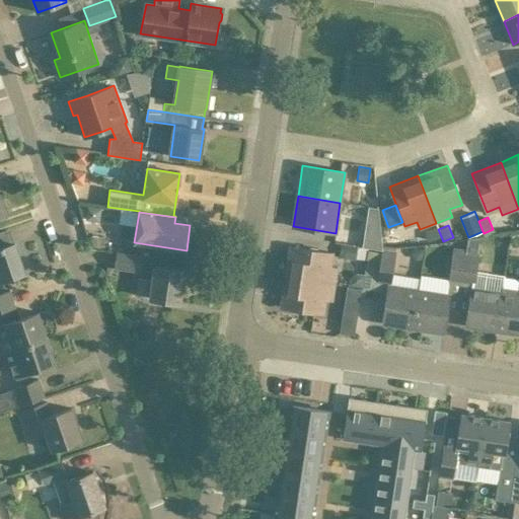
[(380,229),(364,227),(362,247),(381,250),(380,229)]
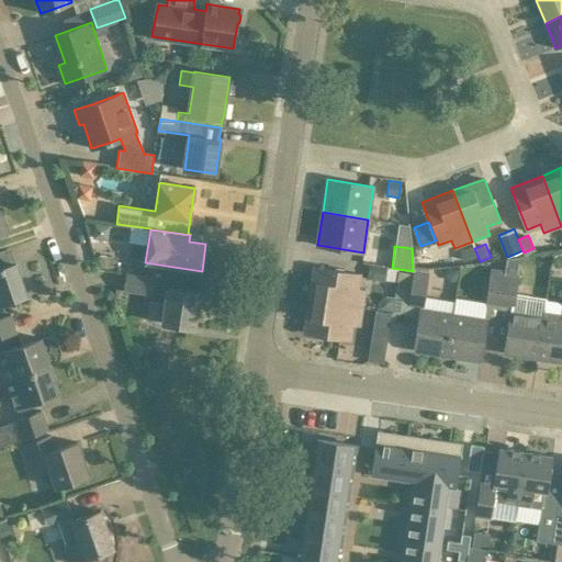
[(460,251),(463,261),(476,256),(473,246),(460,251)]
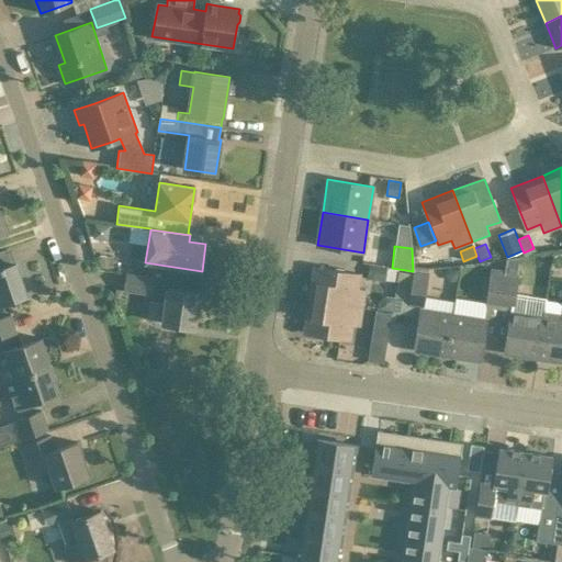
[(505,271),(499,305),(515,307),(521,258),(506,259),(505,271)]
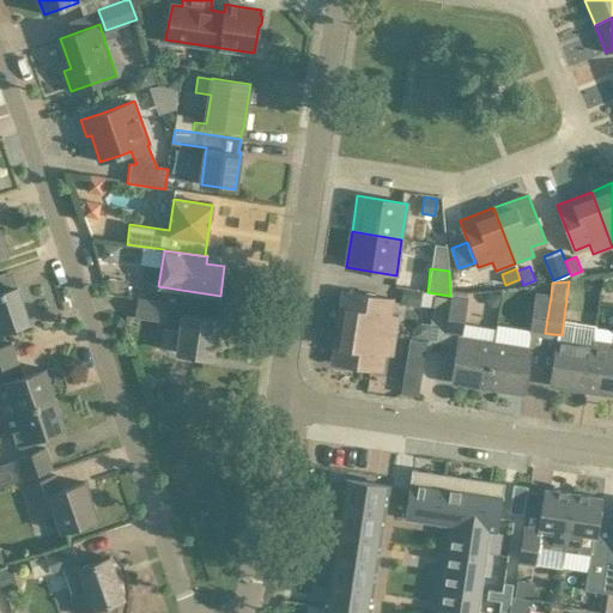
[(0,331),(6,329),(29,321),(17,286),(0,291),(0,331)]
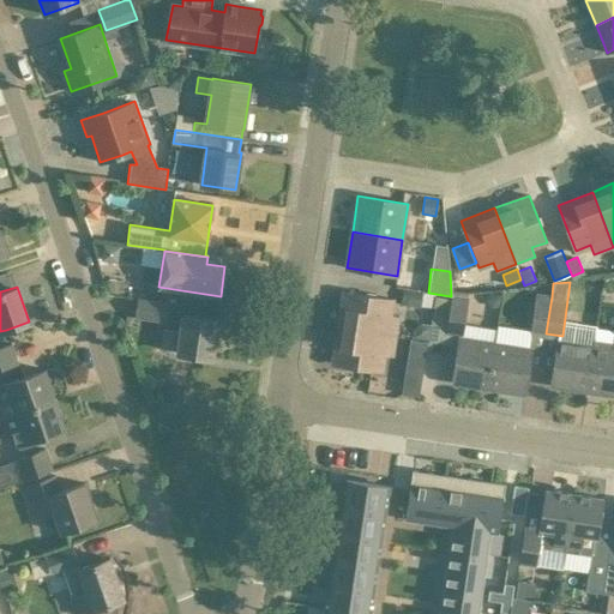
[(423,292),(409,290),(407,305),(421,307),(421,306),(423,292)]
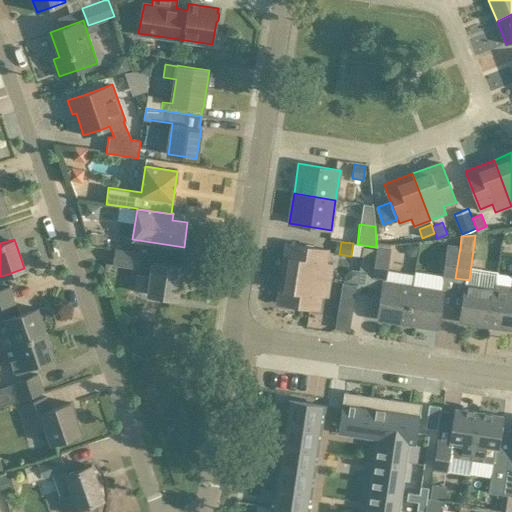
[(286,243),(282,273),(331,281),(334,263),(326,262),(328,249),(286,243)]
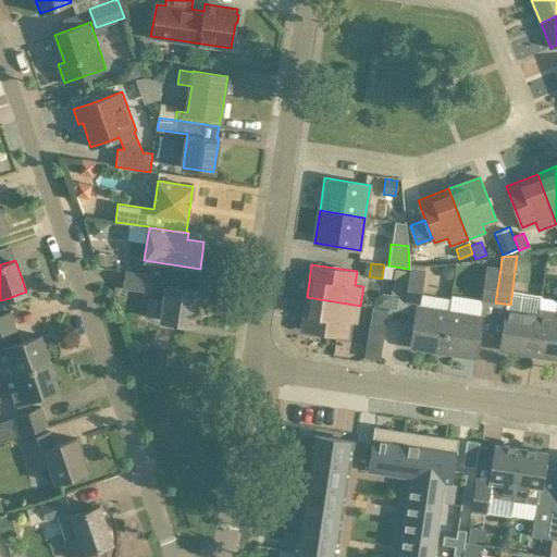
[(453,279),(455,265),(442,264),(441,271),(445,277),(453,279)]
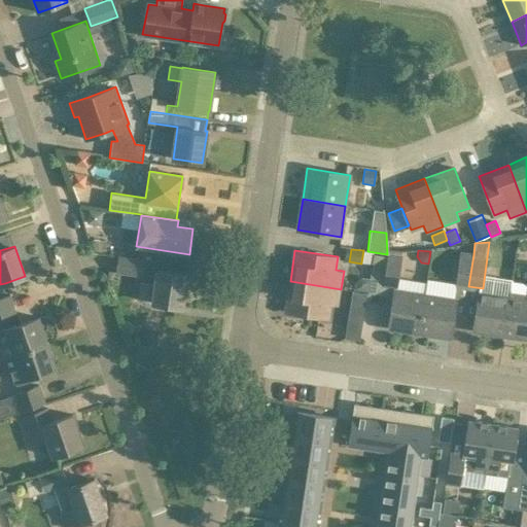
[(419,332),(425,294),(397,290),(402,254),(388,252),(383,286),(394,288),(394,290),(388,327),(419,332)]
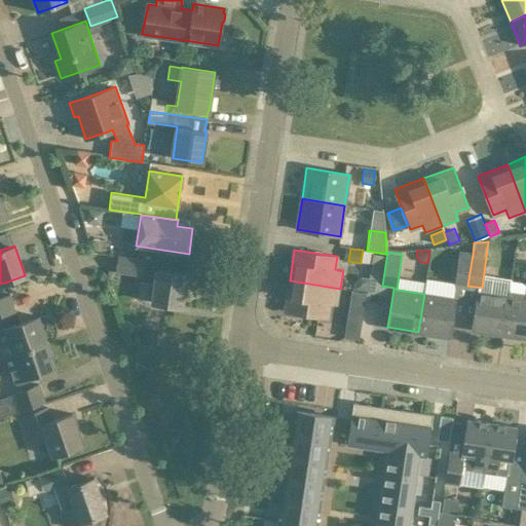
[(459,252),(454,285),(467,286),(473,254),(459,252)]
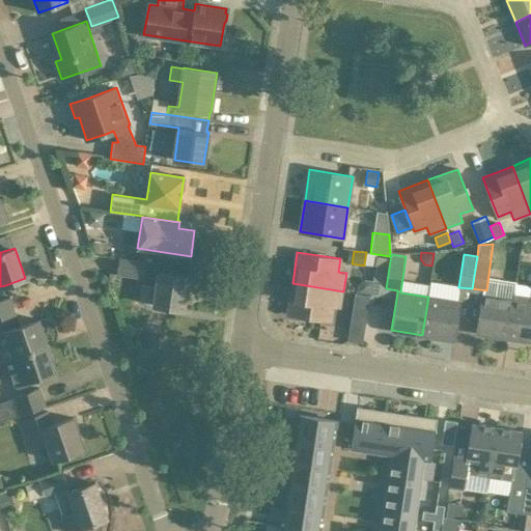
[(146,261),(119,258),(116,275),(143,278),(146,261)]
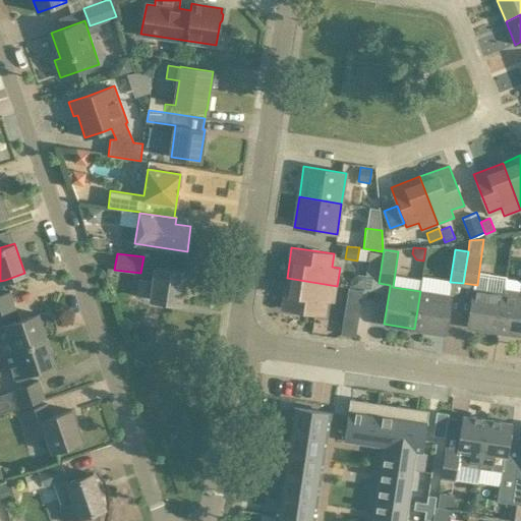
[(180,303),(184,272),(156,268),(154,281),(138,279),(136,295),(152,297),(152,299),(180,303)]
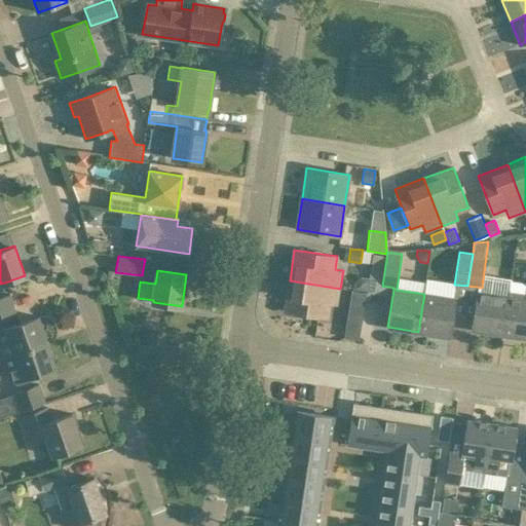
[(327,317),(329,304),(338,305),(340,289),(290,280),(285,311),(327,317)]
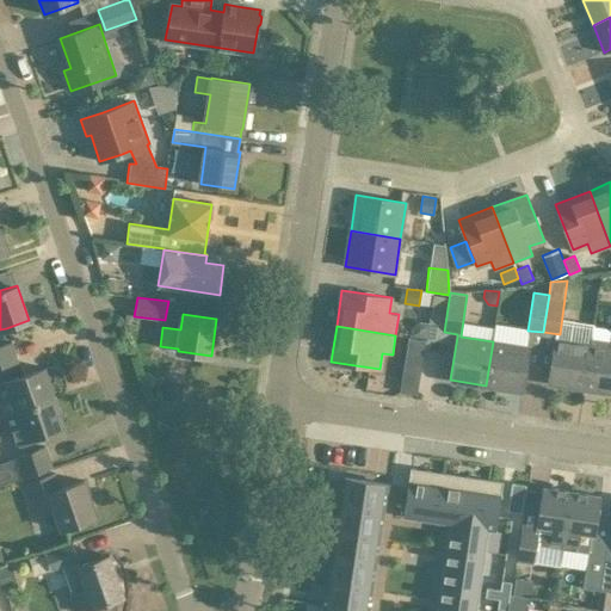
[(591,344),(585,388),(610,392),(610,332),(609,347),(591,344)]
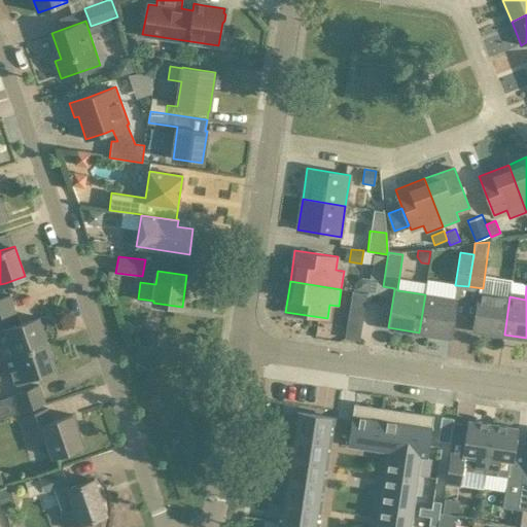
[(367,293),(355,291),(354,299),(359,305),(365,306),(367,293)]
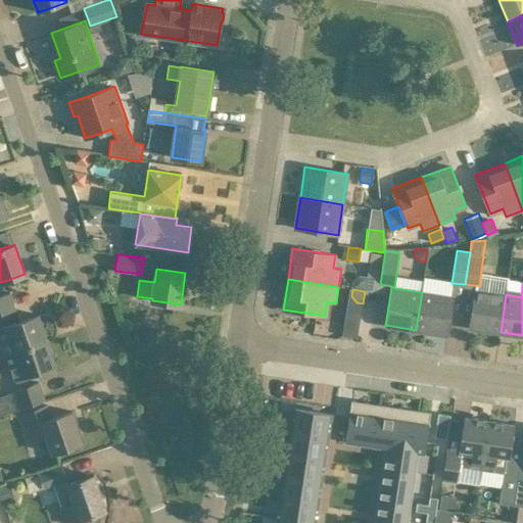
[(469,328),(501,332),(506,294),(475,290),(469,328)]
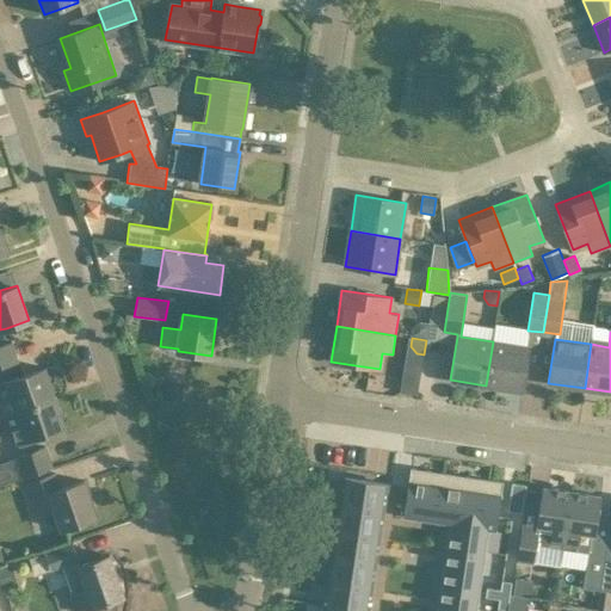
[(493,341),(486,386),(522,390),(529,347),(493,341)]
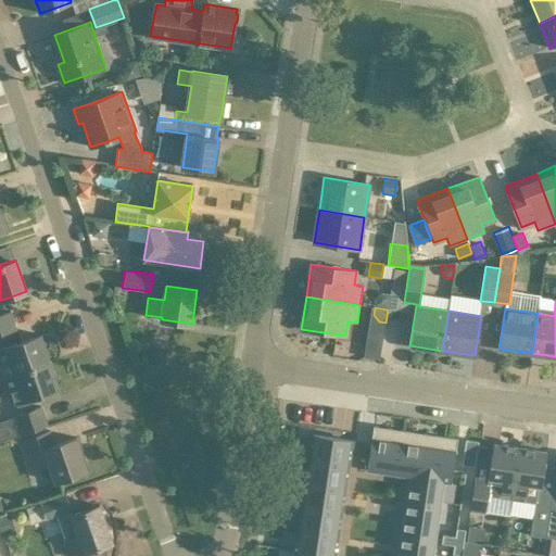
[(0,338),(19,331),(12,312),(0,315),(0,338)]
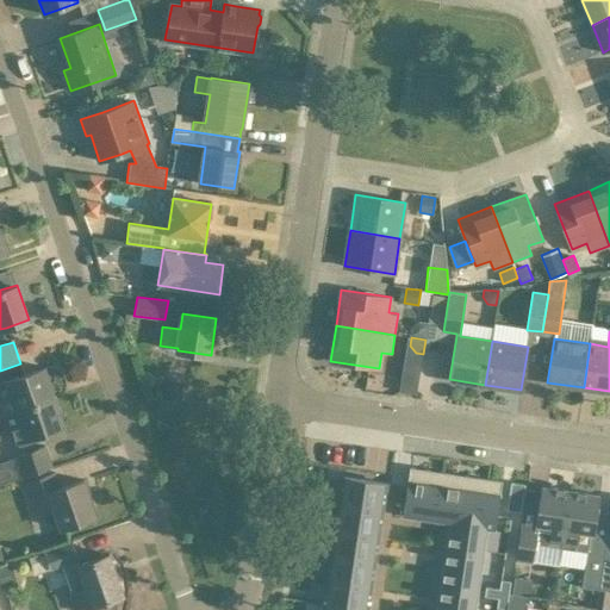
[(0,411),(1,415),(55,397),(45,367),(0,381),(0,411)]
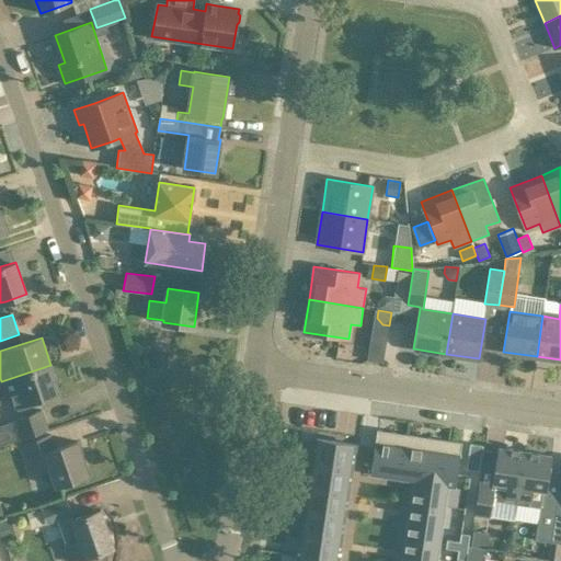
[(165,370),(169,355),(152,352),(150,368),(165,370)]
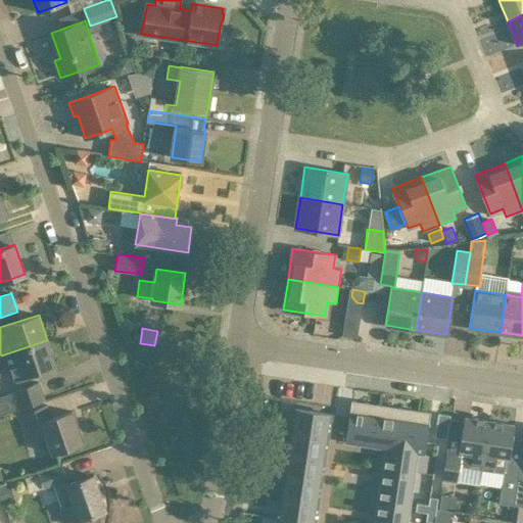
[(0,373),(0,370),(5,368),(10,367),(14,379),(15,378),(17,382),(33,377),(32,373),(56,365),(47,340),(1,355),(0,355),(0,373),(0,374),(0,373)]
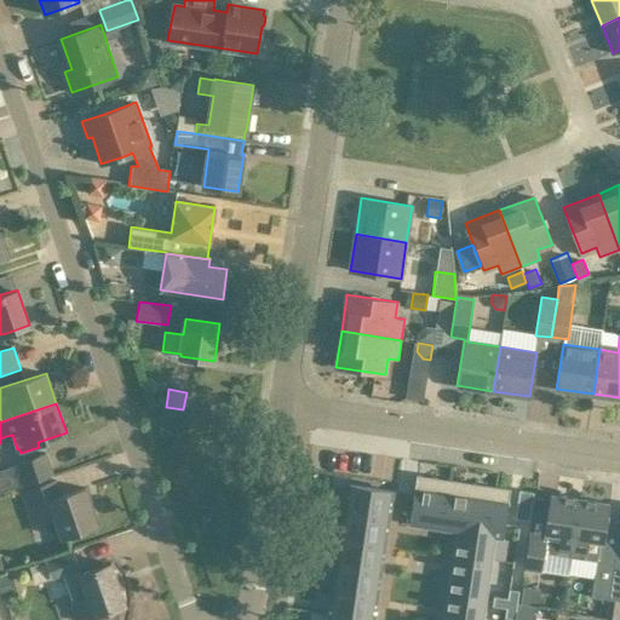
[(0,491),(19,484),(21,487),(55,476),(47,453),(13,465),(13,468),(0,472),(0,491)]
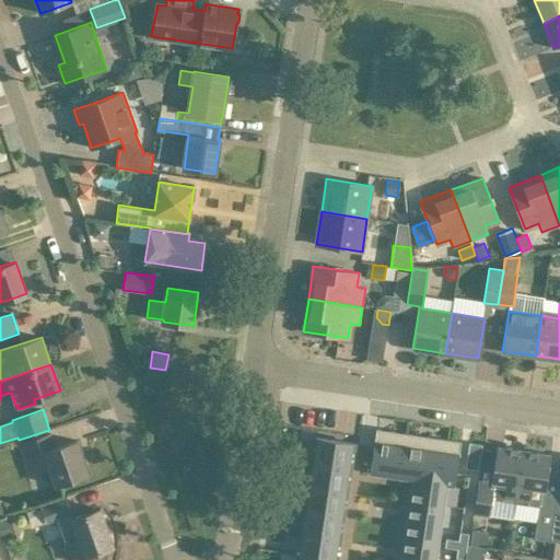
[(371,473),(401,477),(408,432),(377,428),(371,473)]
